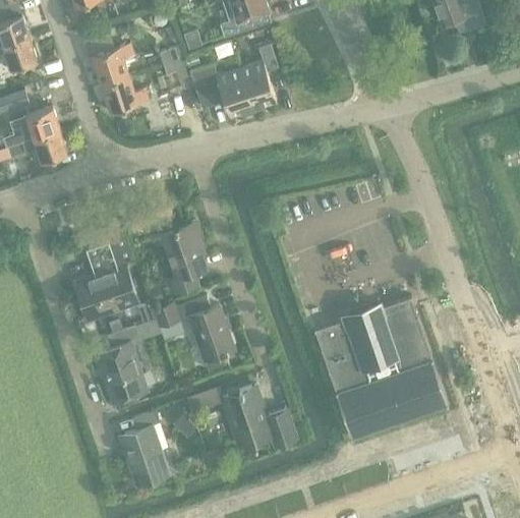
[(73,0),(77,9),(105,0),(73,0)]
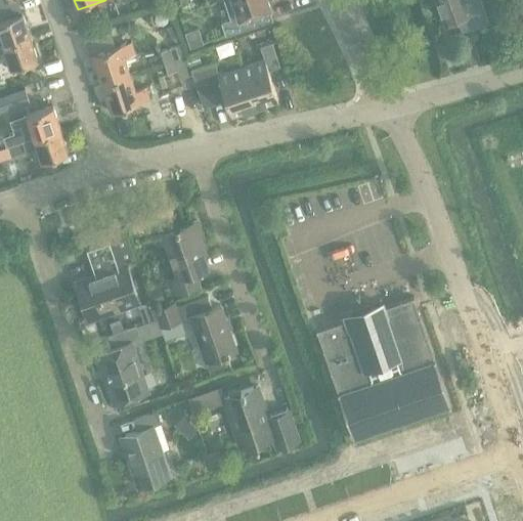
[(272,0),(231,0),(225,2),(232,23),(223,26),(227,39),(266,26),(262,14),(272,11),(269,2),(273,1),(272,0)]
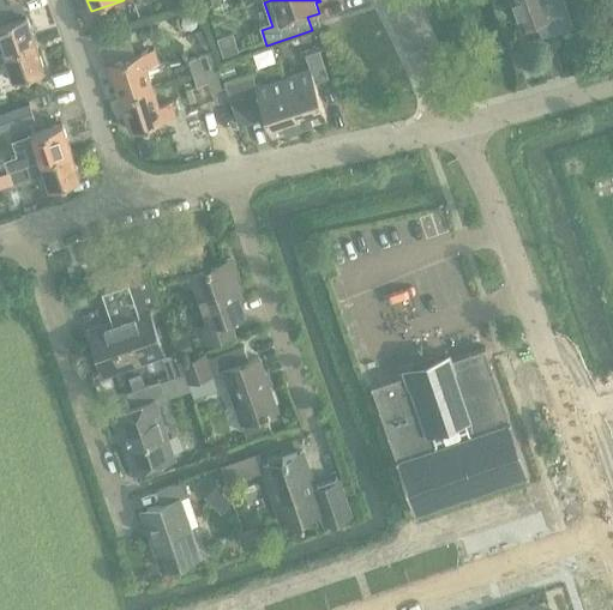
[(511,0),(522,30),(539,25),(544,40),(574,30),(563,0),(511,0)]
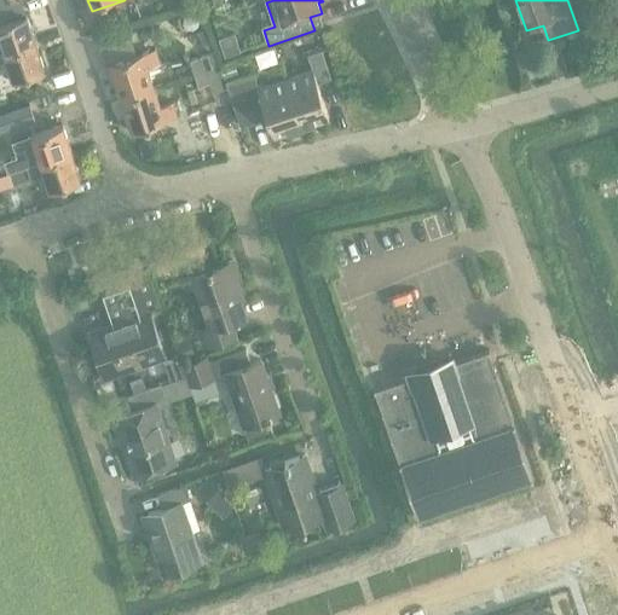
[(0,27),(0,39),(6,56),(36,46),(28,18),(0,27)]
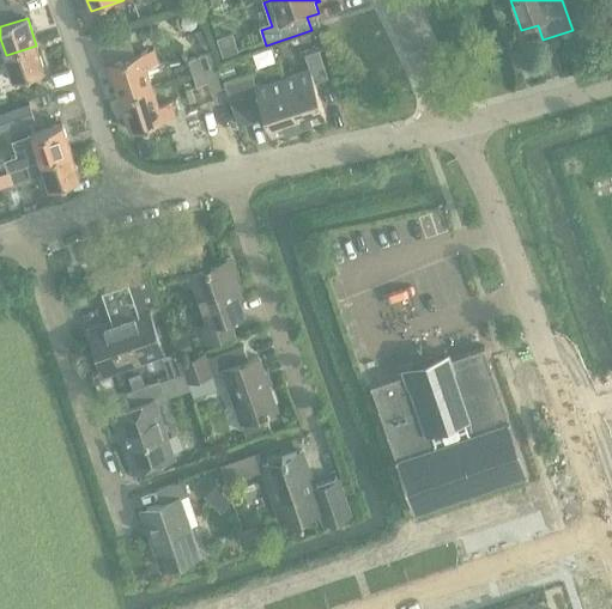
[(234,37),(219,42),(225,59),(240,54),(234,37)]
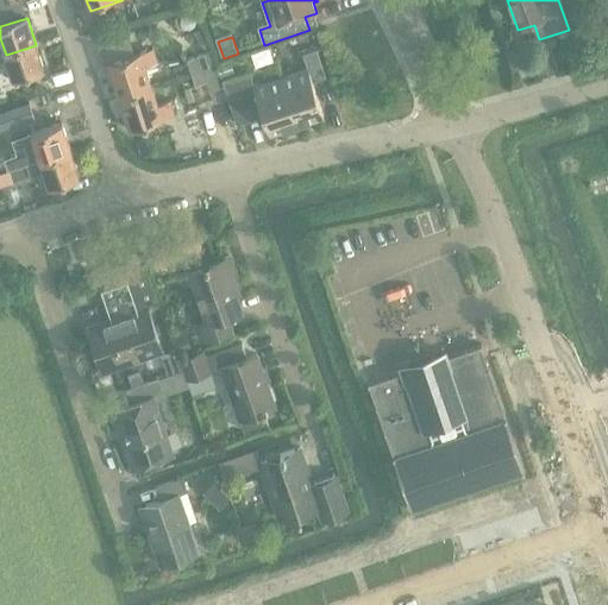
[(36,45),(6,55),(14,82),(45,73),(36,45)]
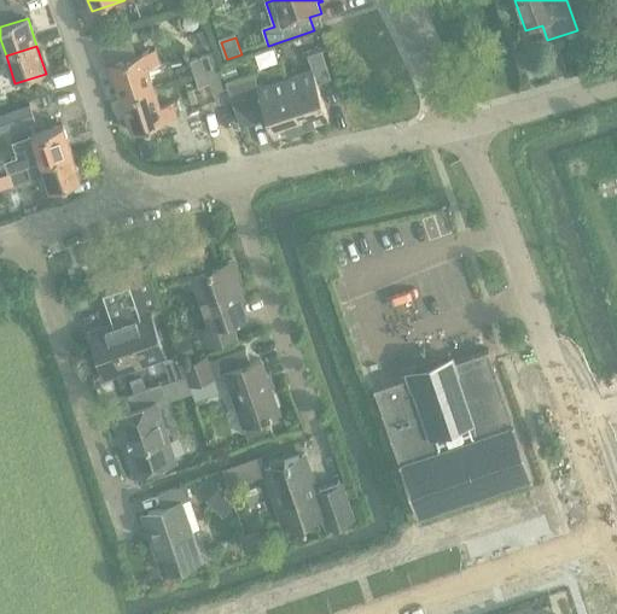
[(110,69),(121,103),(155,92),(149,71),(161,68),(156,53),(110,69)]
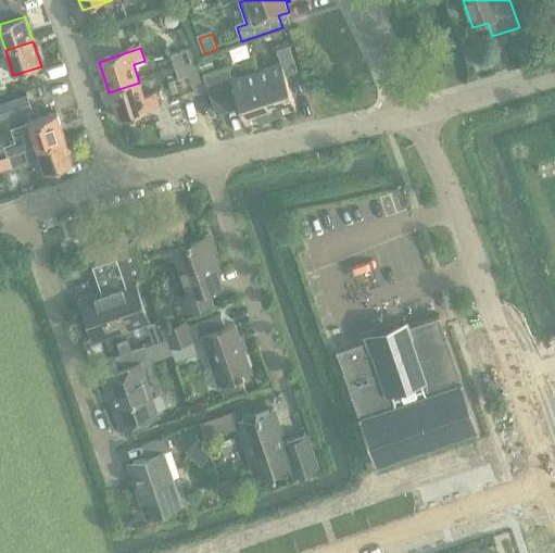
[(470,48),(463,51),(468,66),(476,64),(470,48)]
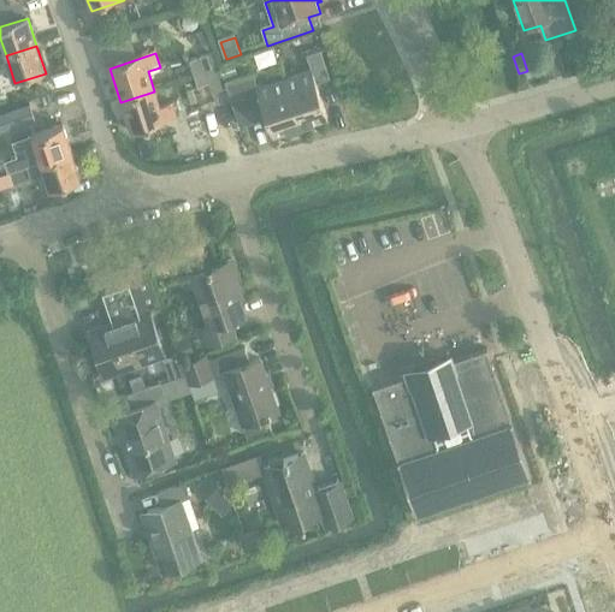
[(213,54),(200,59),(201,60),(206,73),(206,75),(217,71),(219,70),(213,54)]
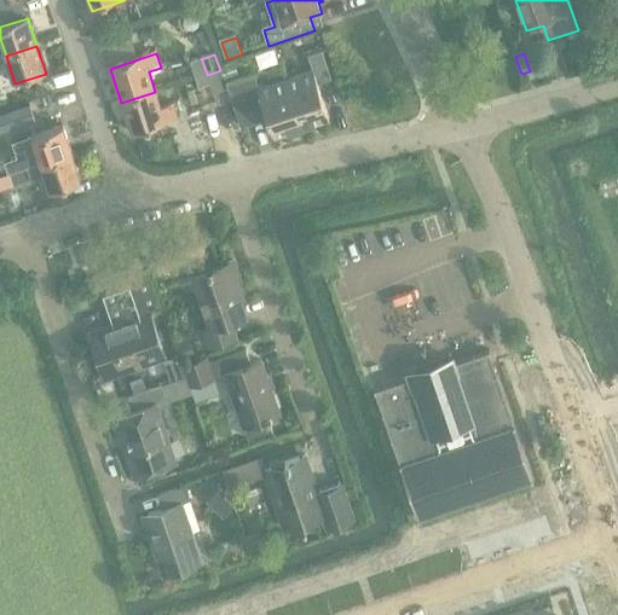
[(313,75),(287,85),(302,131),(330,121),(318,87),(331,82),(323,54),(309,59),(313,75)]
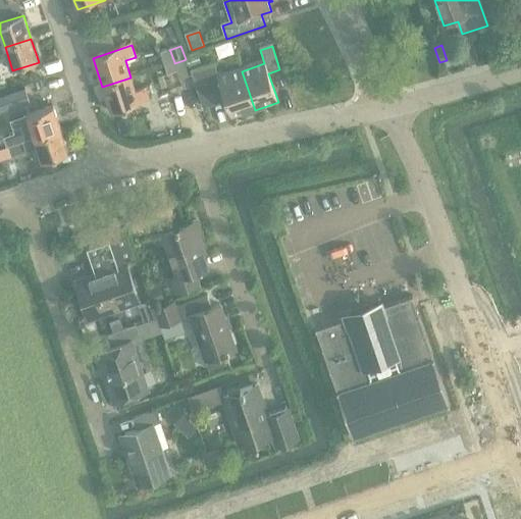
[(174,62),(170,51),(161,54),(164,66),(174,62)]
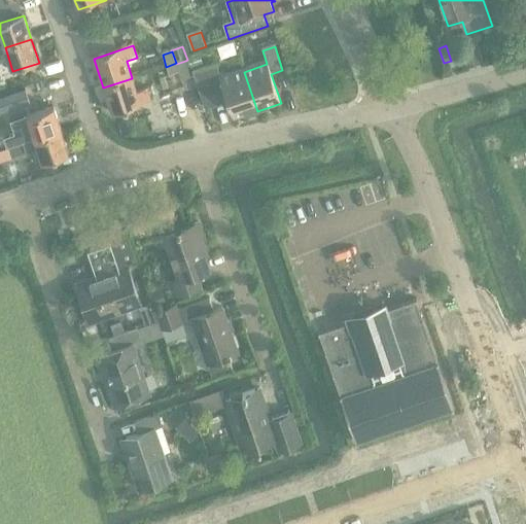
[(200,56),(188,60),(194,73),(204,70),(200,56)]
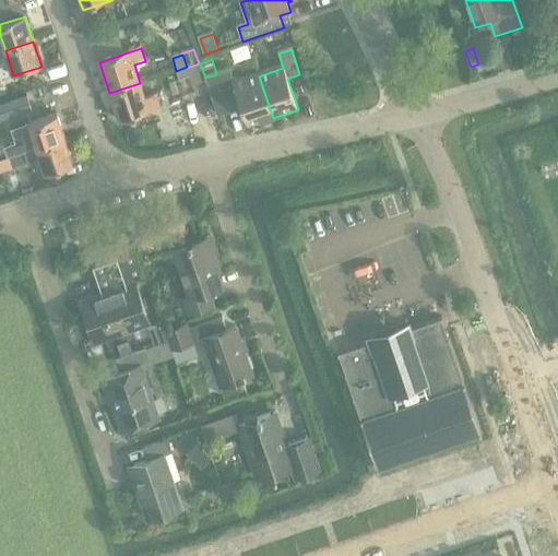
[(187,68),(190,80),(193,89),(204,85),(197,64),(187,68)]
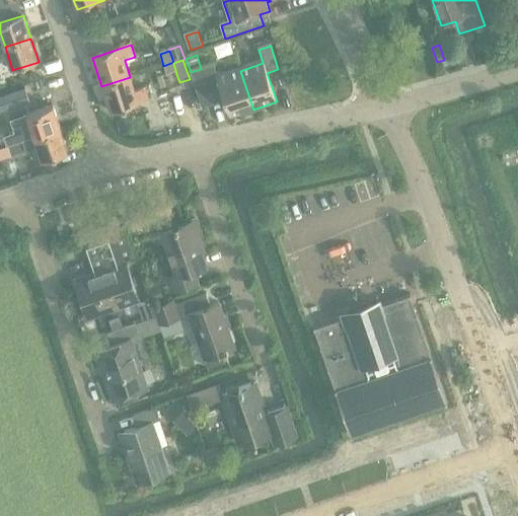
[(176,74),(173,63),(173,62),(163,66),(167,77),(176,74)]
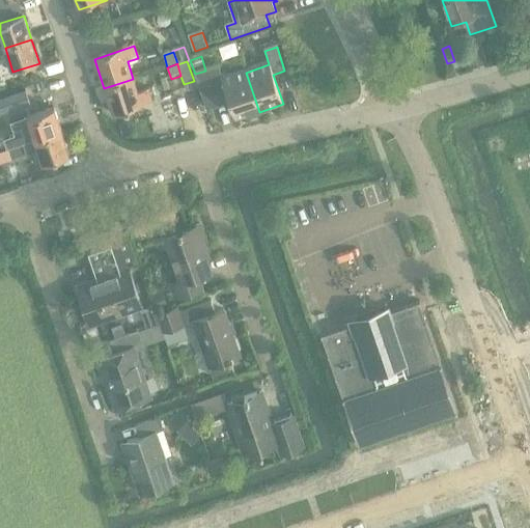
[(218,66),(205,71),(208,79),(214,94),(225,90),(235,120),(259,112),(246,73),(223,80),(218,66)]
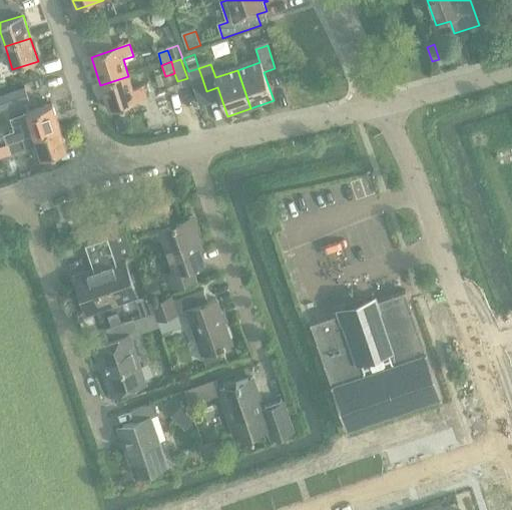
[(190,80),(201,76),(198,68),(188,71),(190,80)]
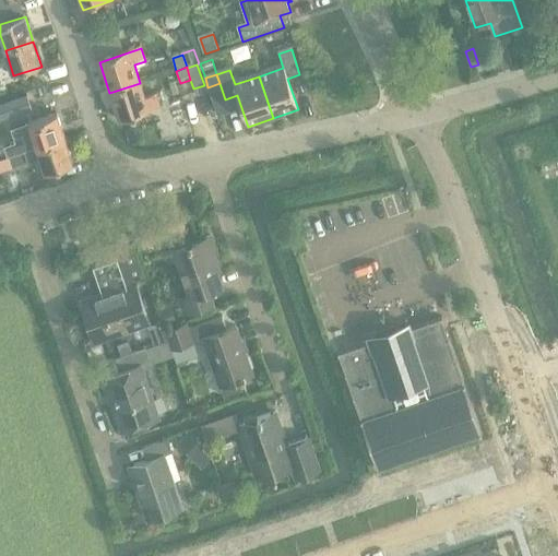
[(140,83),(109,93),(120,123),(162,109),(157,96),(145,101),(140,83)]
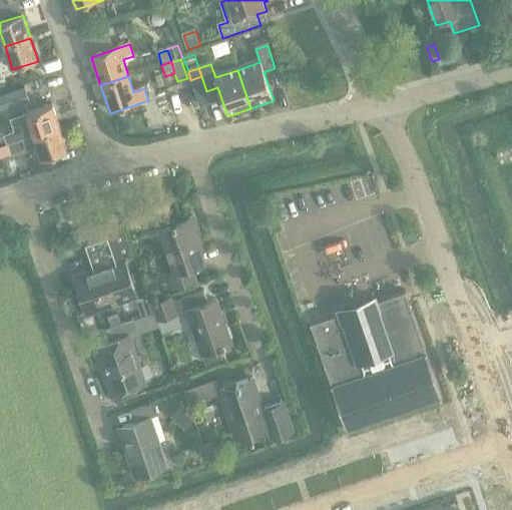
[(25,90),(4,97),(8,110),(30,103),(25,90)]
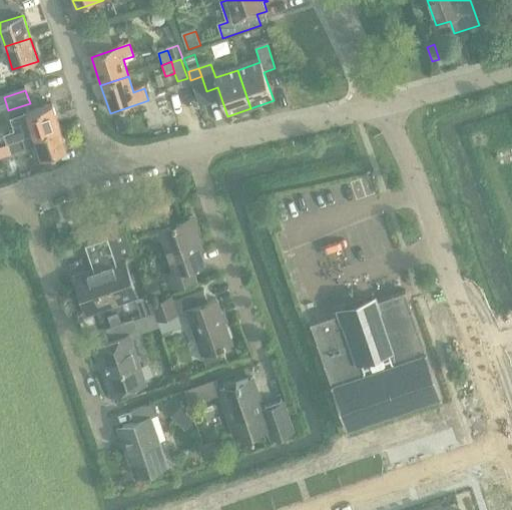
[(15,133),(5,137),(8,146),(60,129),(53,106),(11,120),(15,133)]
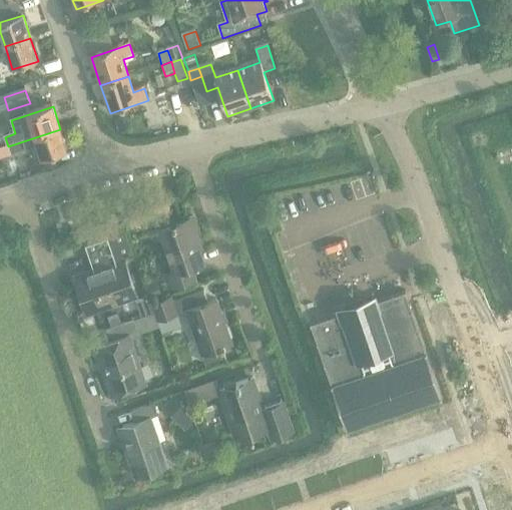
[(60,129),(8,146),(11,156),(38,147),(42,160),(68,152),(60,129)]
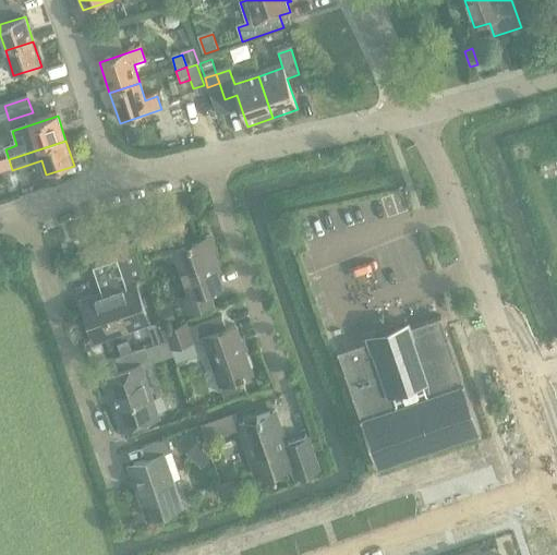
[(61,170),(46,176),(50,185),(64,181),(61,170)]
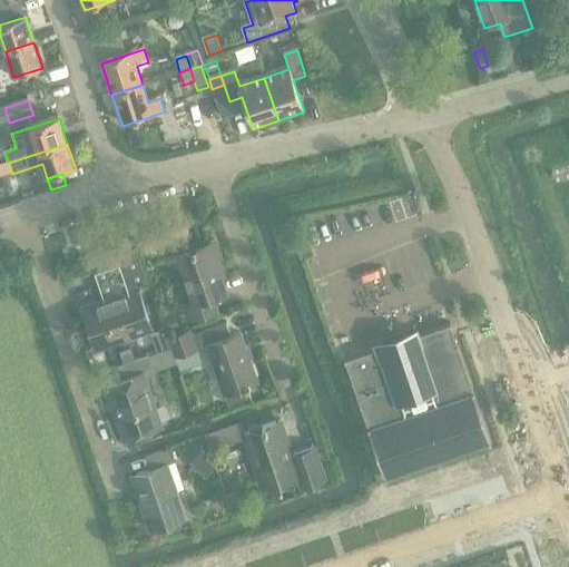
[(215,244),(178,256),(195,305),(185,309),(189,324),(217,314),(213,301),(227,295),(219,272),(225,270),(215,244)]
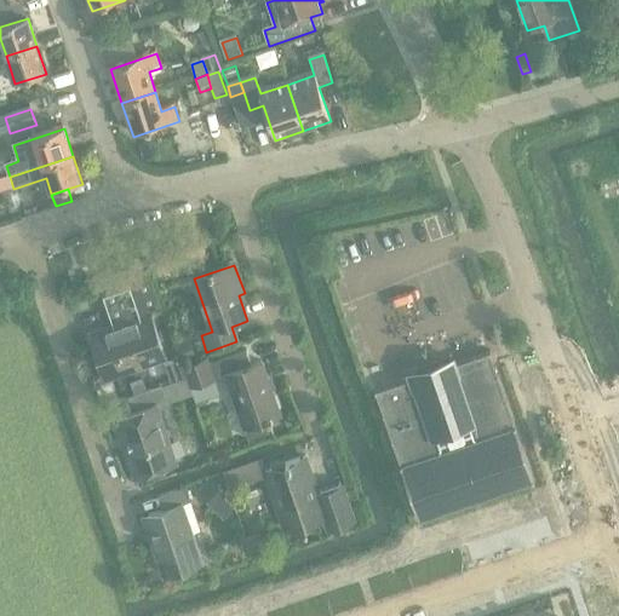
[(114,332),(92,339),(107,379),(165,360),(149,314),(161,310),(152,281),(102,298),(114,332)]
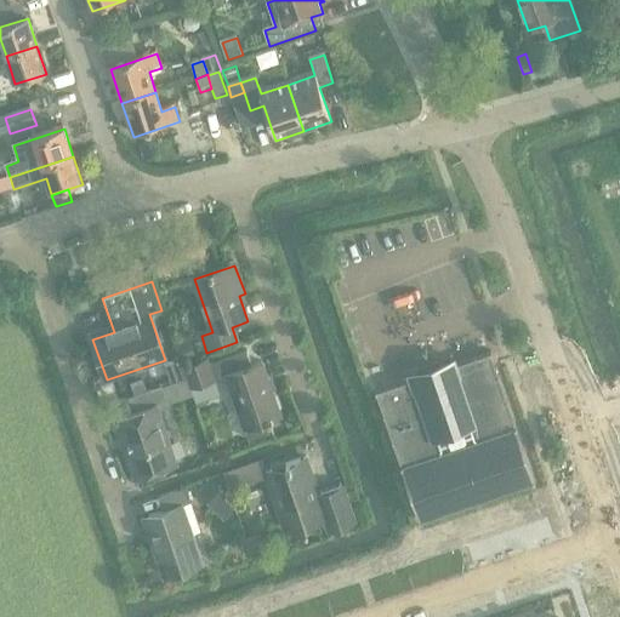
[(189,342),(177,347),(183,364),(197,359),(189,342)]
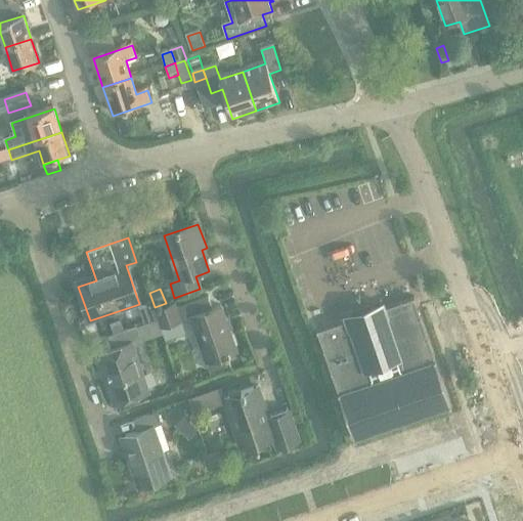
[(209,299),(177,310),(181,322),(192,319),(211,375),(231,367),(228,359),(231,358),(230,356),(237,354),(221,308),(214,311),(209,299)]
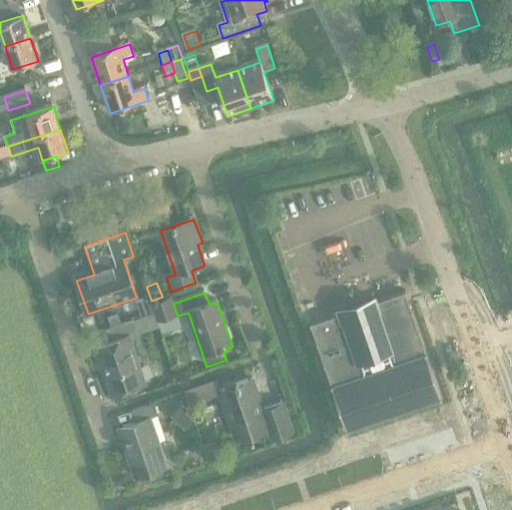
[(313,326),(311,327),(312,329),(312,328),(318,345),(318,346),(318,348),(319,348),(325,366),(326,368),(332,387),(333,389),(347,431),(348,433),(350,433),(350,432),(441,401),(443,401),(442,398),(442,399),(428,357),(427,355),(420,336),(421,336),(420,334),(413,315),(414,315),(413,313),(407,296),(406,294),(404,295),(405,295),(376,305),(375,301),(340,313),(341,317),(313,326)]
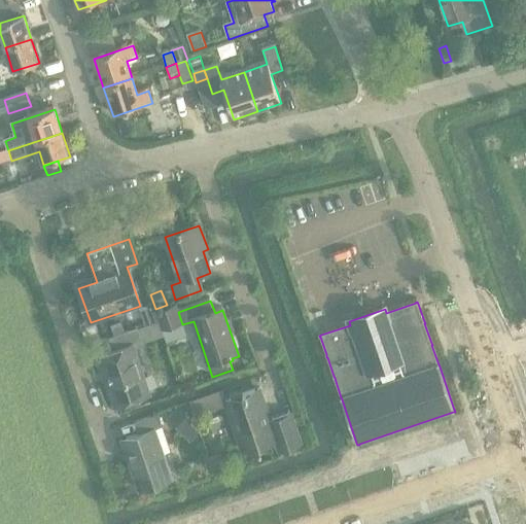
[(177,326),(171,309),(158,314),(164,332),(177,326)]
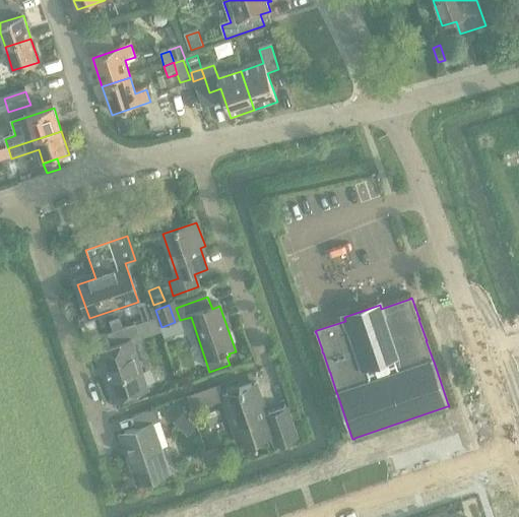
[(136,327),(110,336),(114,348),(101,352),(111,381),(108,382),(115,403),(148,391),(132,343),(140,340),(136,327)]
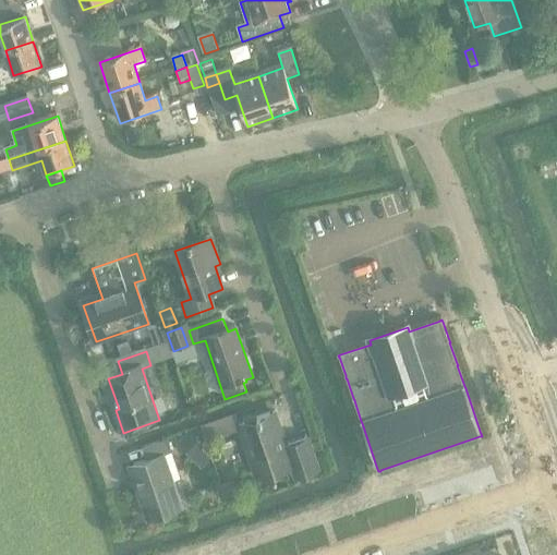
[(240,427),(243,438),(257,480),(293,468),(297,479),(319,470),(309,439),(285,448),(281,438),(283,437),(276,414),(240,427)]
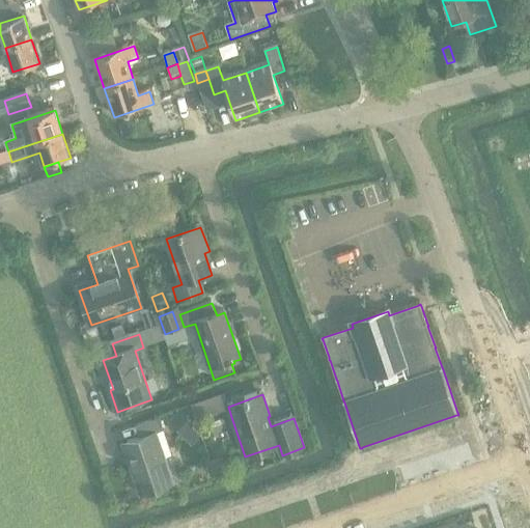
[(184,413),(171,424),(183,438),(195,426),(184,413)]
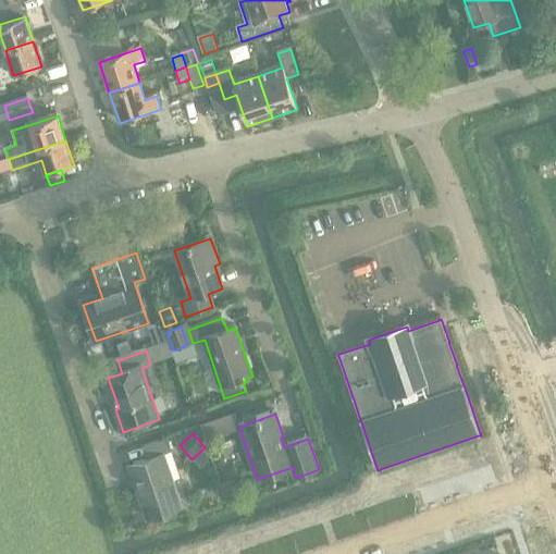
[(147,462),(135,466),(146,499),(140,501),(148,521),(183,509),(174,482),(169,484),(160,457),(172,454),(168,441),(143,450),(147,462)]
